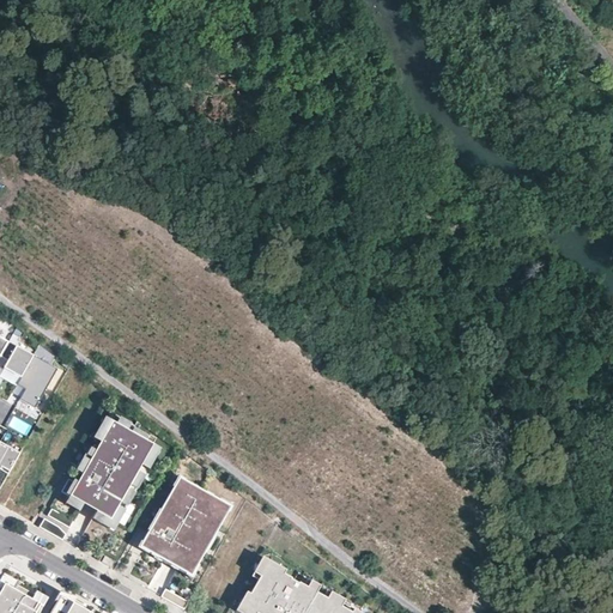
[(7,341),(2,351),(11,356),(4,368),(19,377),(32,354),(7,341)]
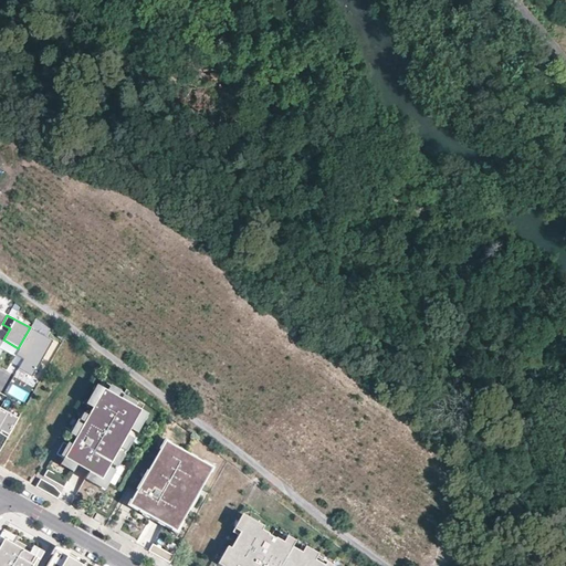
[(53,339),(30,327),(18,348),(16,355),(23,359),(19,369),(32,376),(53,339)]
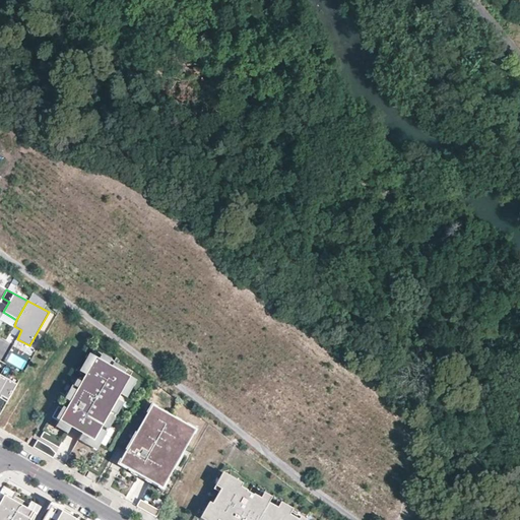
[(85,376),(94,359),(88,354),(78,373),(85,376)]
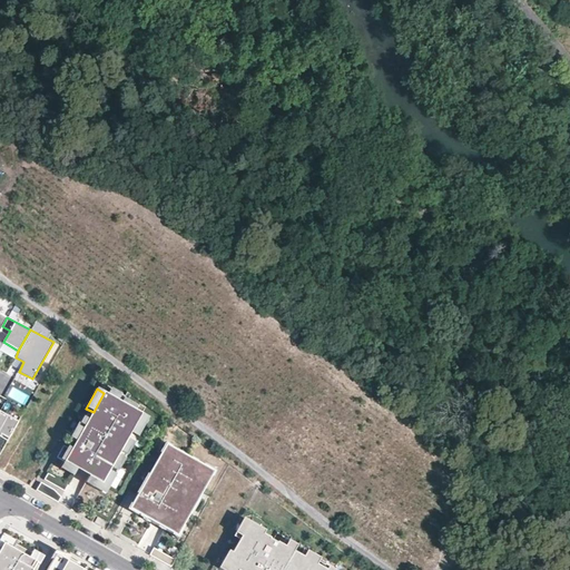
[(143,414),(104,393),(94,412),(90,416),(78,438),(77,441),(71,450),(64,445),(57,458),(65,462),(77,469),(89,477),(91,478),(102,483),(128,439),(131,434),(143,414)]
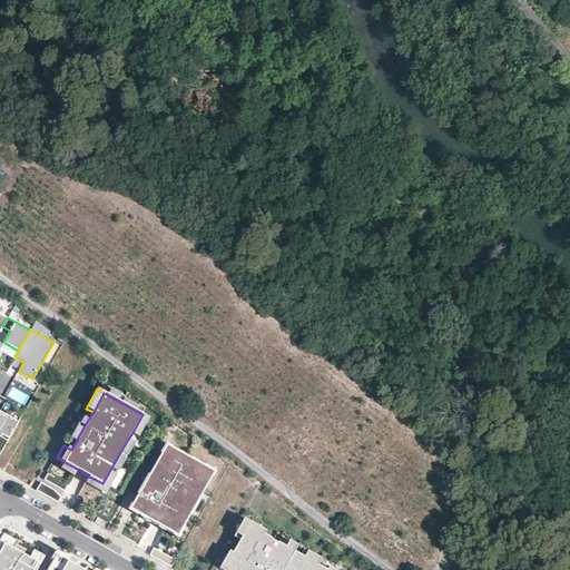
[(18,422),(0,412),(0,433),(8,439),(18,422)]
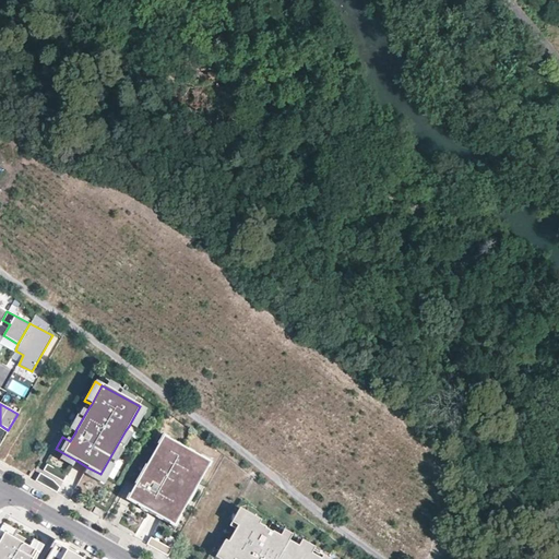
[(76,429),(88,408),(83,405),(71,426),(76,429)]
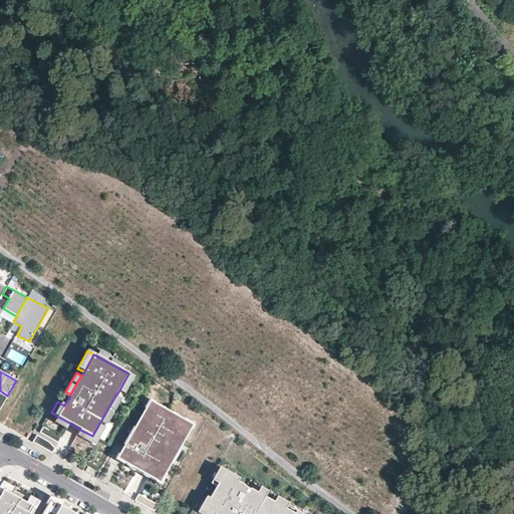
[(135,377),(129,373),(118,392),(124,395),(135,377)]
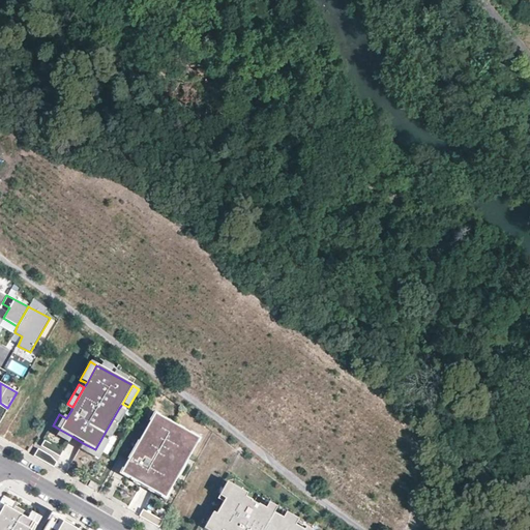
[(125,412),(119,408),(95,449),(85,444),(81,450),(98,460),(125,412)]
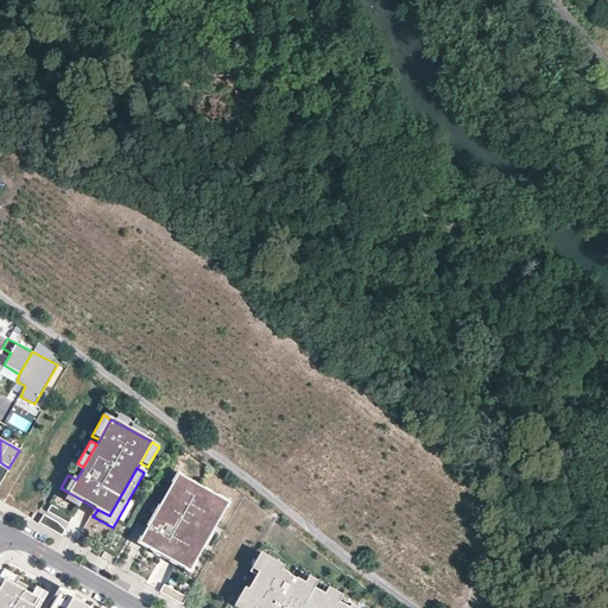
[(183,475),(176,472),(170,483),(171,483),(177,487),(182,477),(183,475)]
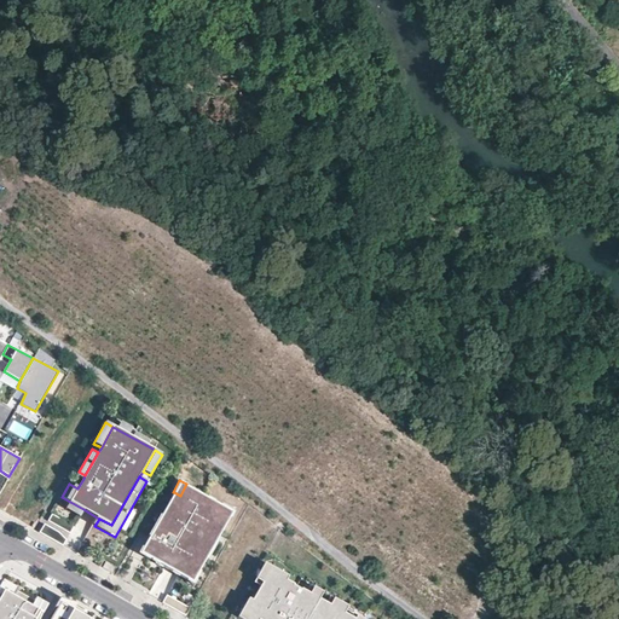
[(149,537),(144,545),(149,549),(145,556),(149,559),(165,567),(178,574),(186,579),(194,568),(198,571),(206,559),(200,556),(210,538),(215,541),(229,518),(217,510),(220,505),(185,486),(180,496),(174,492),(161,515),(167,519),(155,539),(149,537)]
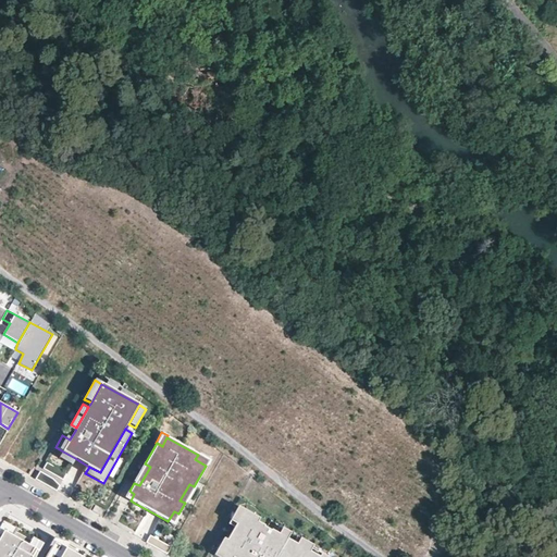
[(72,466),(75,458),(63,452),(59,458),(72,466)]
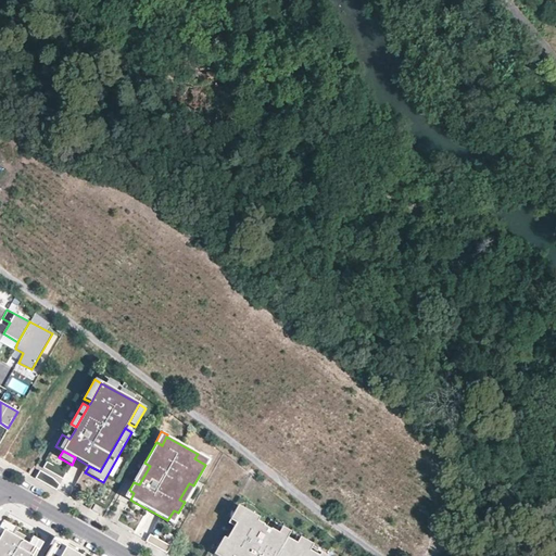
[(211,459),(198,453),(194,458),(205,465),(207,466),(211,459)]
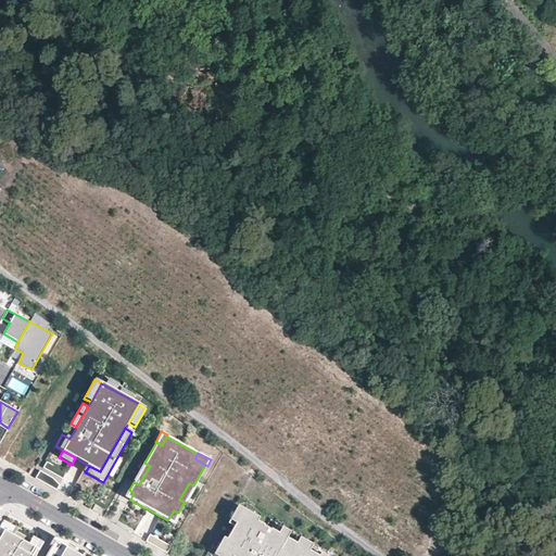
[(66,474),(47,462),(43,468),(63,479),(66,474)]
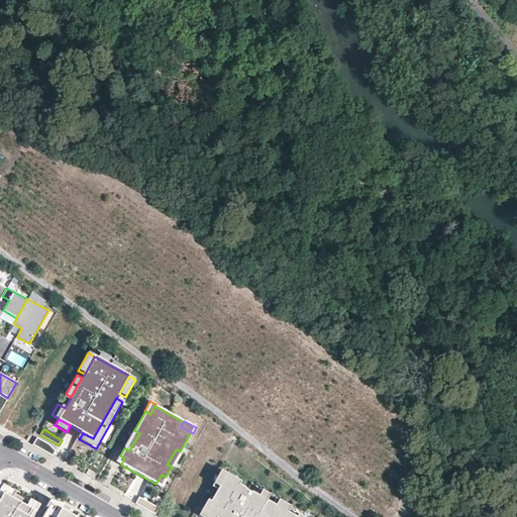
[(133,430),(123,447),(124,448),(129,450),(139,433),(133,430)]
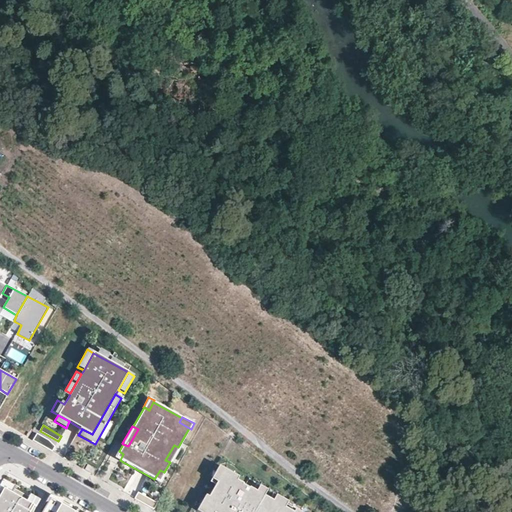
[(55,446),(48,440),(36,434),(33,440),(52,451),(55,446)]
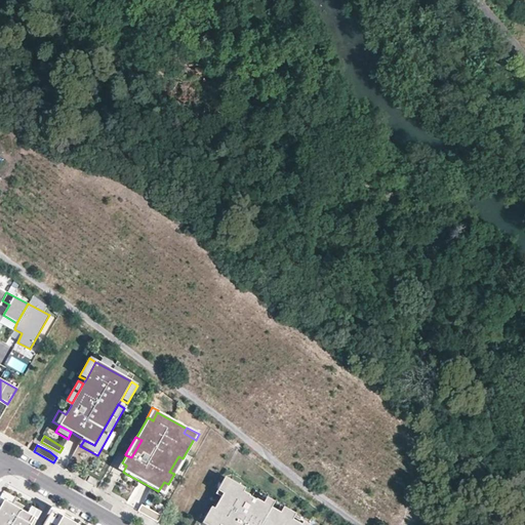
[(178,456),(169,472),(174,474),(175,475),(185,459),(183,458),(178,456)]
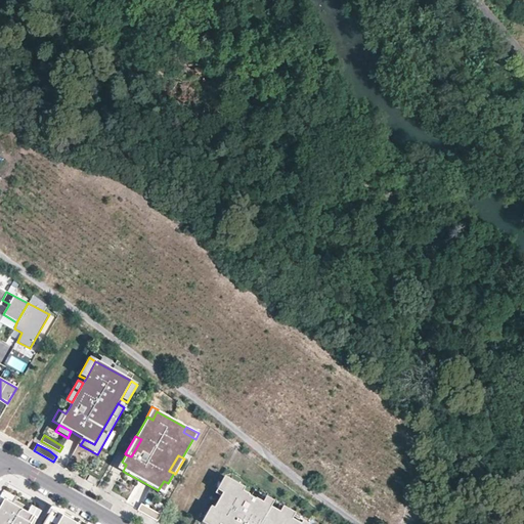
[(123,471),(126,465),(122,462),(121,464),(120,463),(117,469),(122,472),(123,471)]
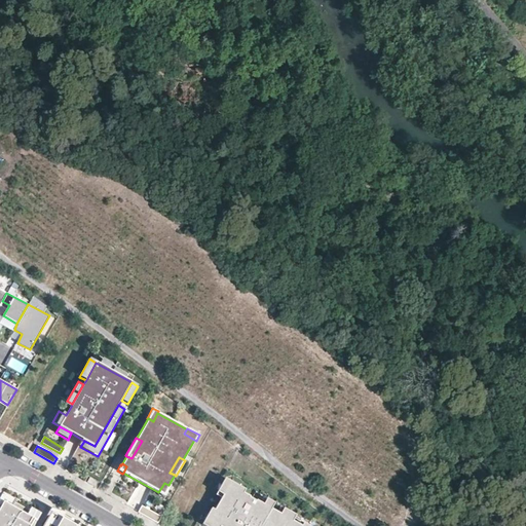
[(96,487),(98,482),(90,477),(87,482),(96,487)]
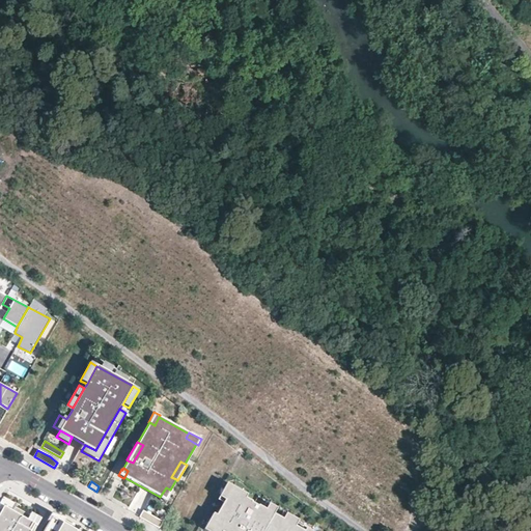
[(247,499),(249,496),(228,484),(221,498),(225,500),(231,490),(247,499)]
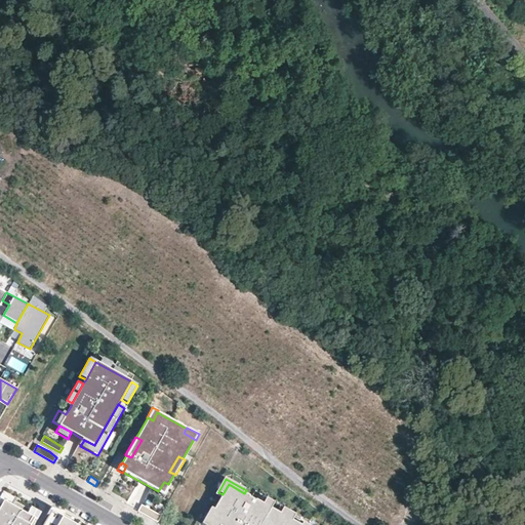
[(168,484),(164,482),(158,491),(158,492),(163,496),(169,485),(168,484)]
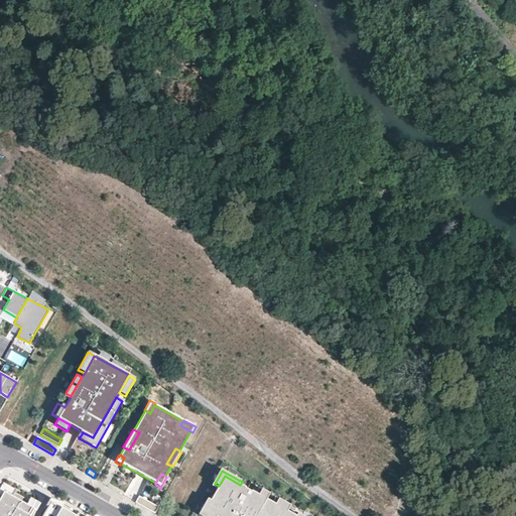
[(211,501),(205,511),(214,515),(295,515),(240,485),(225,476),(219,486),(211,501)]
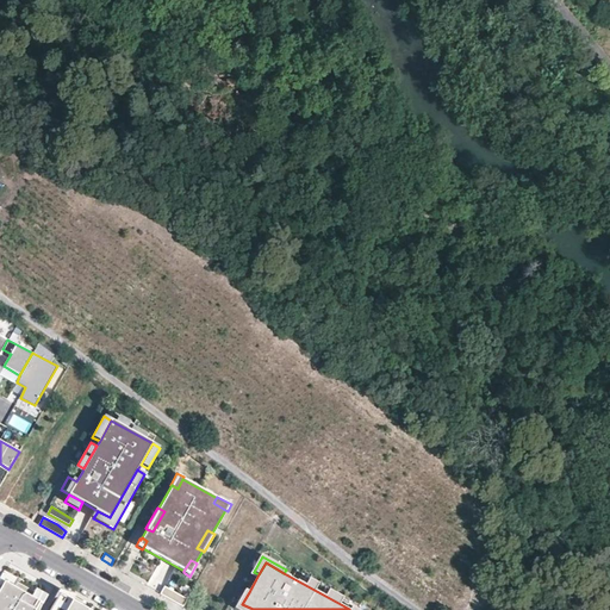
[(0,609),(41,609),(44,607),(0,580),(0,609)]
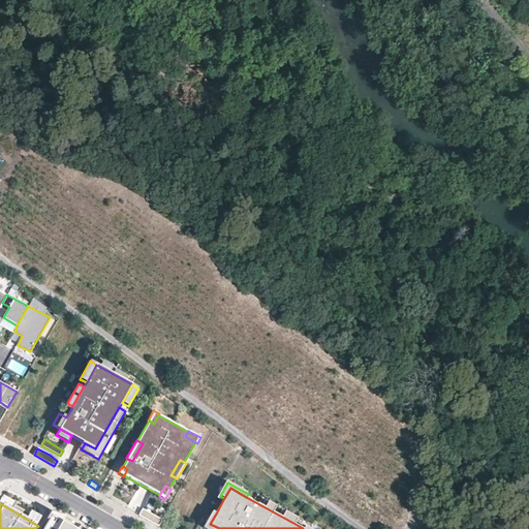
[(158,526),(162,520),(143,508),(138,515),(158,526)]
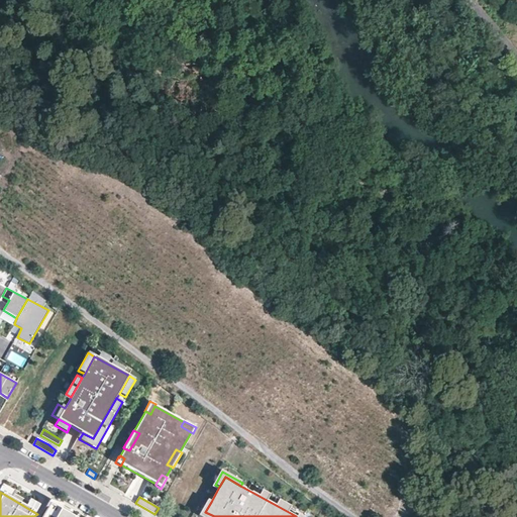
[(78,516),(49,500),(39,516),(78,516)]
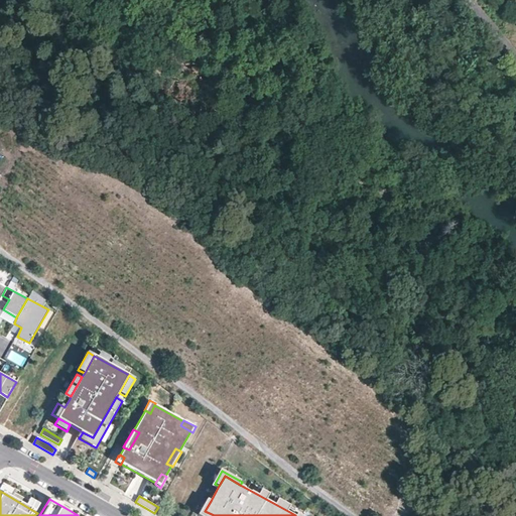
[(214,515),(205,511),(211,501),(208,499),(199,514),(201,515),(214,515)]
